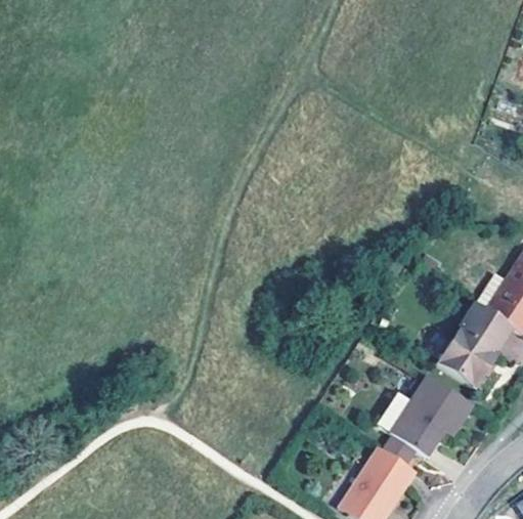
[(511,325),(522,332),(522,251),(486,308),(511,325)]
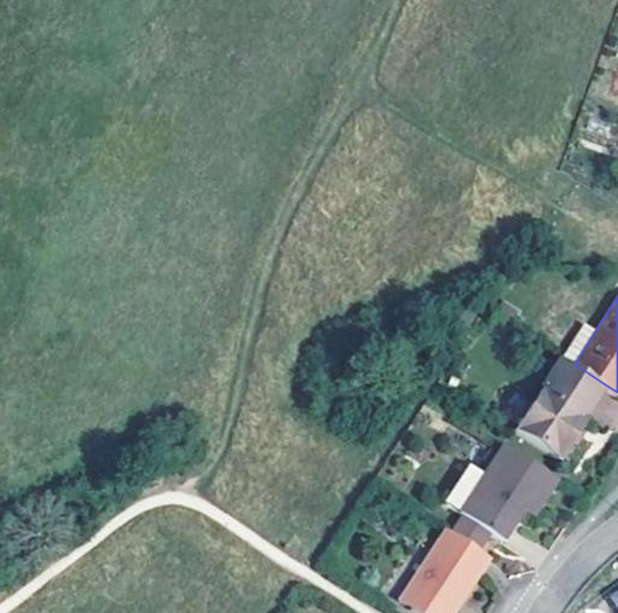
[(575,364),(564,357),(515,427),(559,456),(577,429),(575,427),(578,421),(604,383),(575,364)]
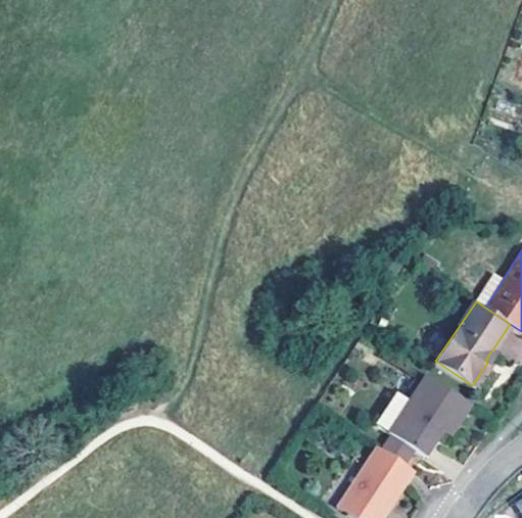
[(448,437),(471,403),(427,373),(410,398),(396,390),(376,420),(427,453),(438,436),(440,432),(448,437)]
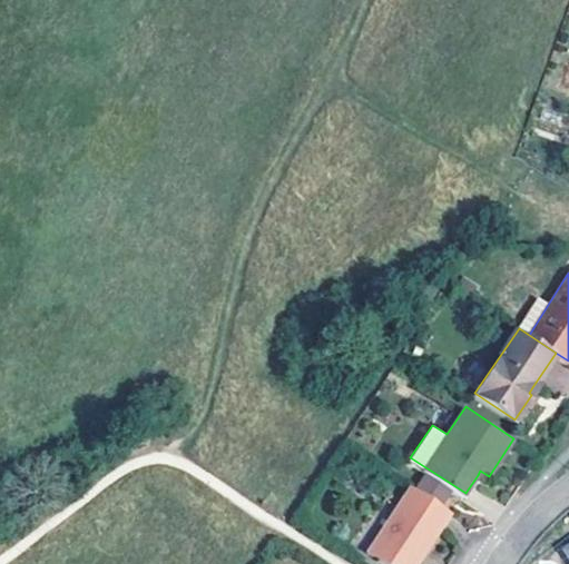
[(449,510),(411,484),(368,550),(389,563),(404,563),(414,551),(418,546),(423,550),(449,510)]
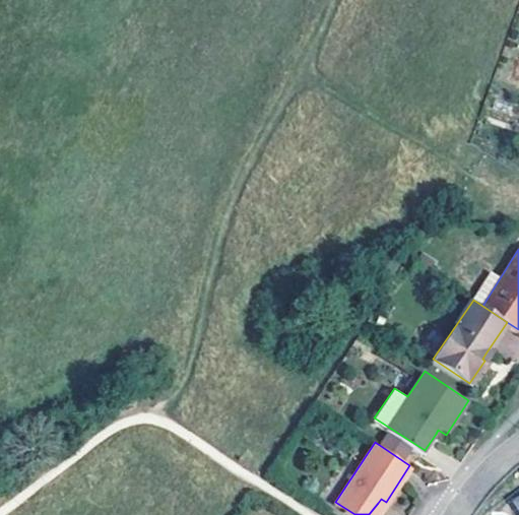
[(377,514),(386,502),(381,499),(378,503),(369,514),(377,514)]
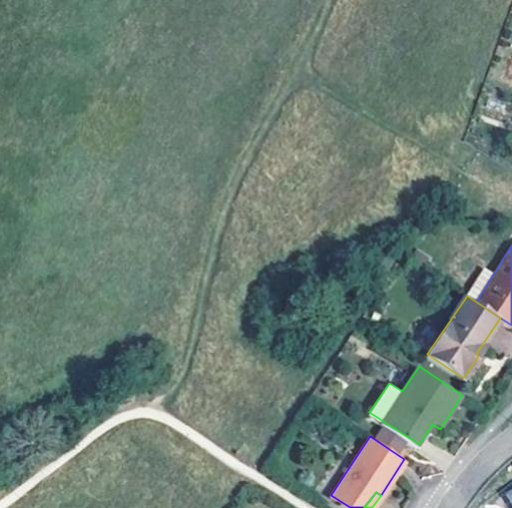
All buildings are outlined.
